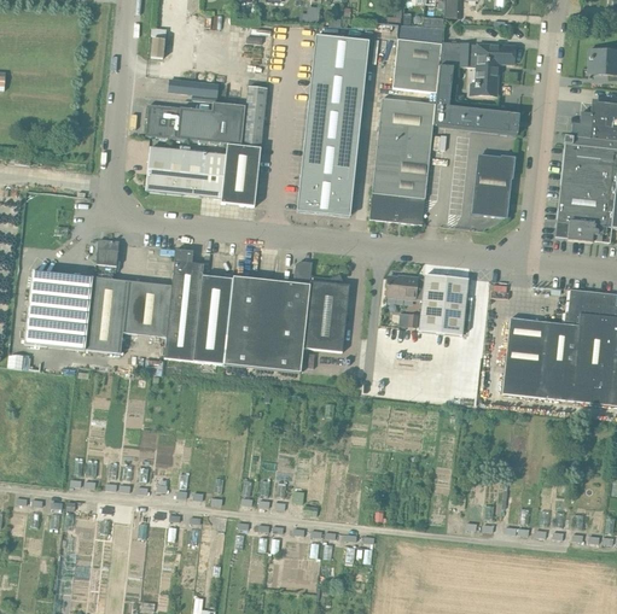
[(446,17),(457,17),(458,0),(447,0),(446,17)]
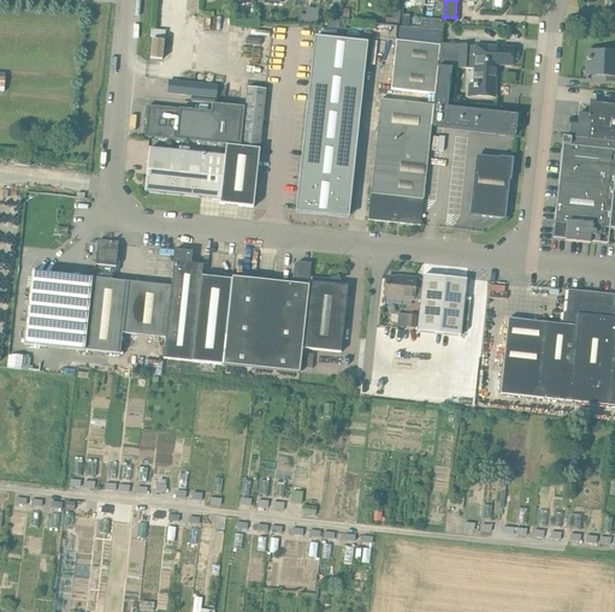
[(391,87),(435,91),(439,43),(442,27),(397,23),(396,34),(396,39),(395,52),(391,87)]
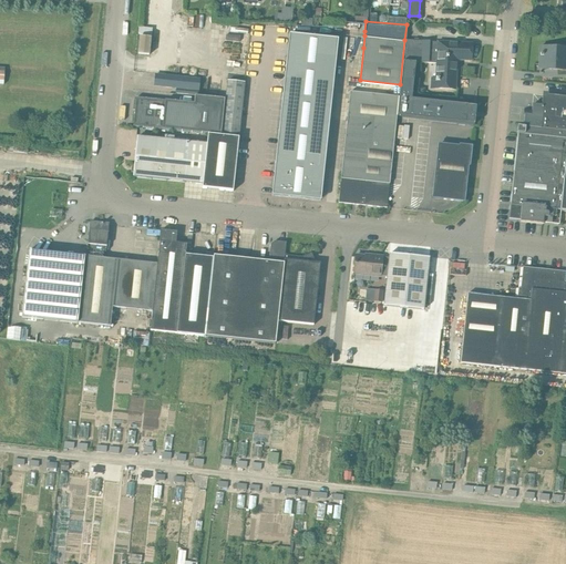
[(321,198),(339,37),(289,31),(273,193),(321,198)]
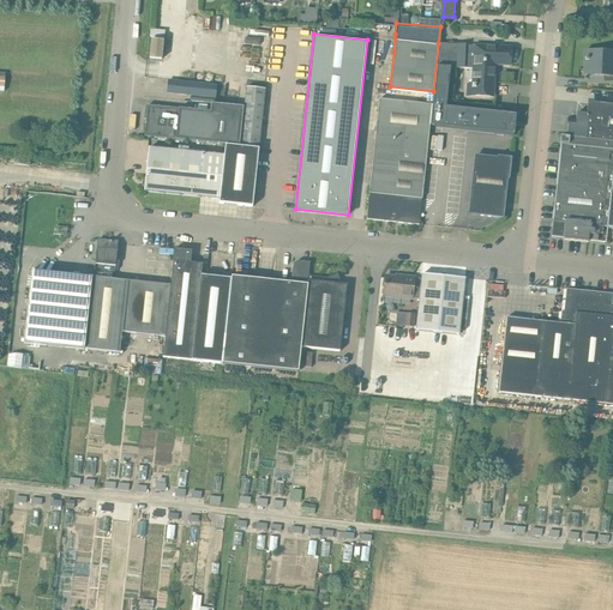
[(150,50),(150,54),(163,55),(164,38),(151,36),(150,50)]
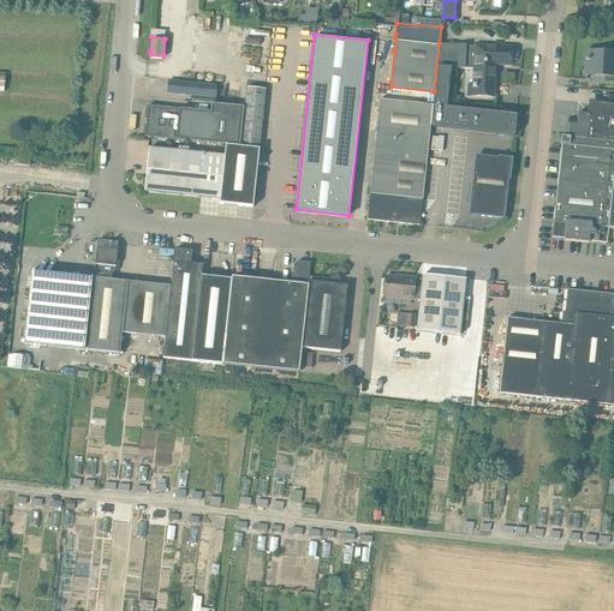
[(512,43),(475,42),(441,41),(440,65),(451,65),(474,66),(474,82),(469,82),(468,93),(494,94),(496,63),(512,63),(512,43)]
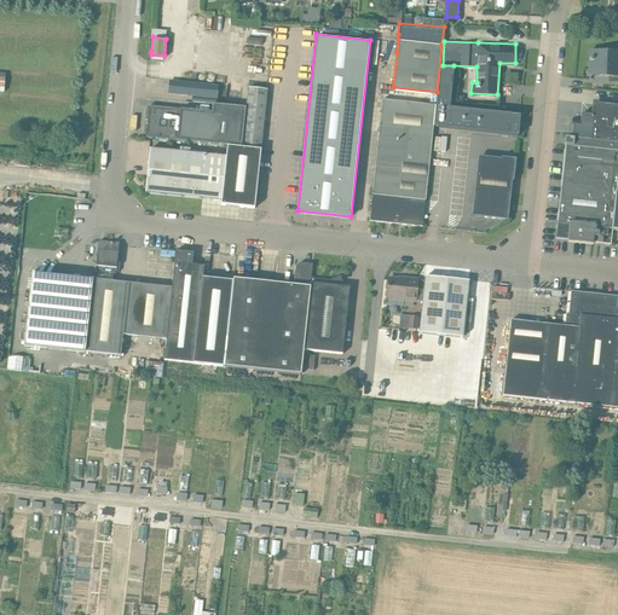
[(617,50),(590,48),(590,69),(607,69),(607,74),(617,74),(617,50)]
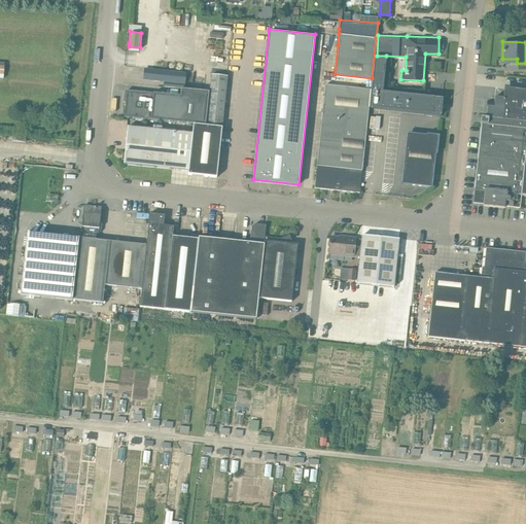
[(376,56),(371,105),(441,113),(443,97),(383,90),(383,85),(386,56),(377,56),(376,56)]
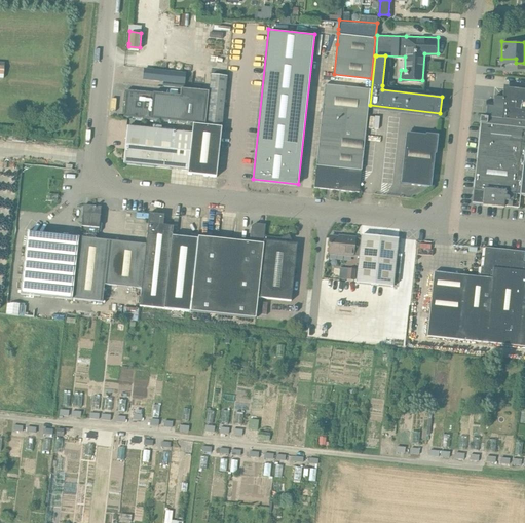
[(154,67),(153,78),(163,79),(162,83),(183,86),(185,70),(154,67)]
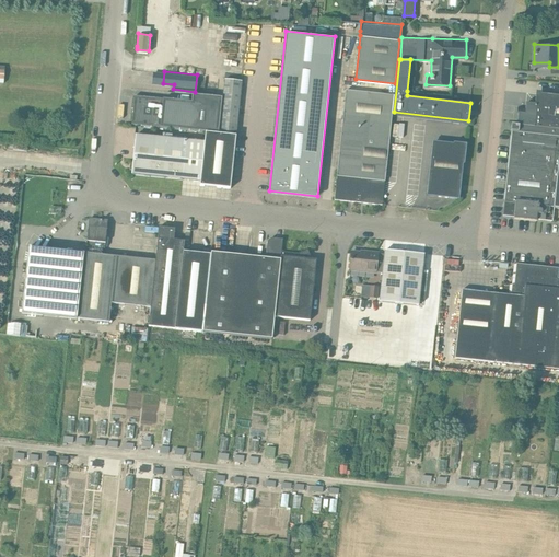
[(222,95),(219,130),(236,132),(242,79),(225,77),(223,95),(222,95)]
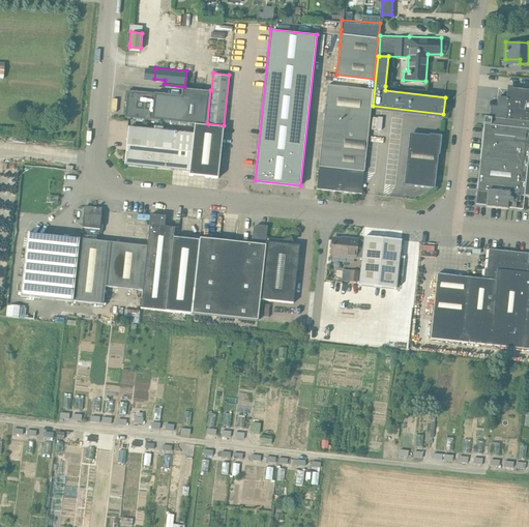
[(317,186),(339,189),(361,192),(373,88),(328,83),(317,186)]
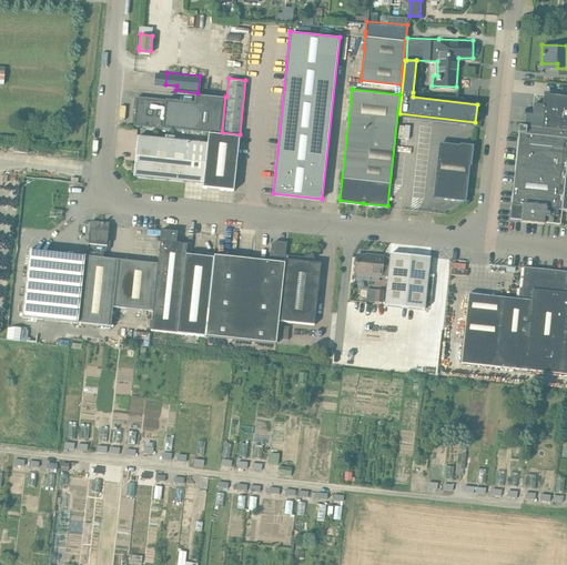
[(525,124),(519,124),(519,131),(566,137),(566,94),(546,92),(545,103),(534,102),(533,113),(526,112),(525,124)]
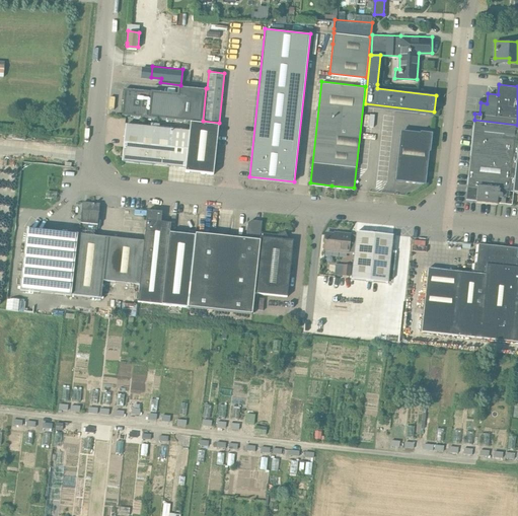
[(126,87),(123,113),(203,121),(206,88),(178,85),(177,92),(126,87)]
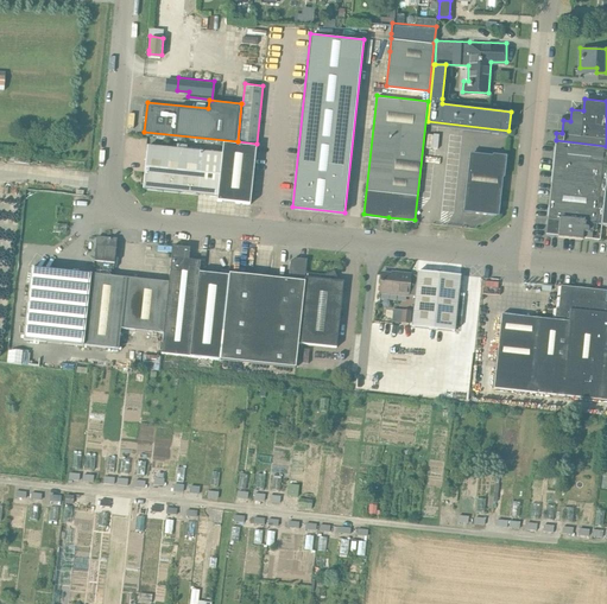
[(547,231),(558,234),(558,235),(583,237),(583,236),(600,237),(601,223),(606,223),(606,146),(556,140),(548,217),(547,231)]
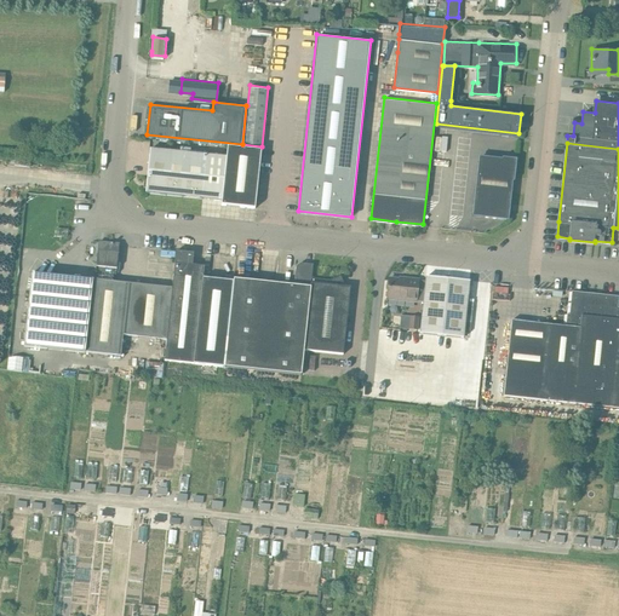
[(215,197),(222,199),(222,202),(256,206),(262,148),(228,144),(227,154),(150,147),(145,191),(202,197),(215,197)]
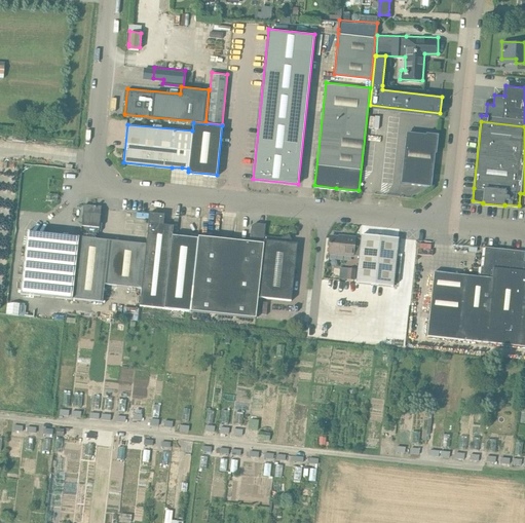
[(401,182),(432,185),(435,151),(437,151),(439,133),(426,132),(426,133),(407,131),(401,182)]
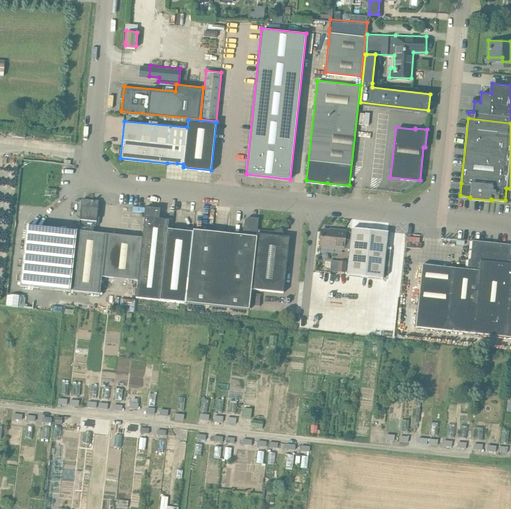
[(80,230),(94,231),(94,225),(96,225),(99,200),(81,198),(79,223),(80,223),(80,230)]
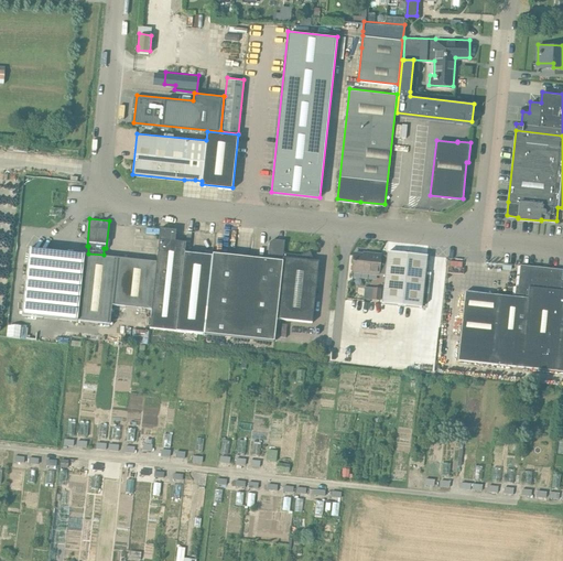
[(152,308),(150,326),(205,332),(214,254),(214,252),(213,254),(185,250),(186,241),(175,239),(176,228),(161,226),(158,260),(157,260),(151,308),(152,308)]
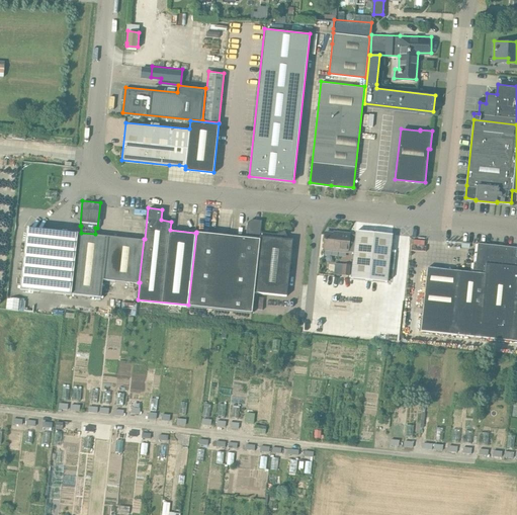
[(196,233),(188,305),(252,312),(252,309),(254,290),(260,231),(261,231),(262,220),(251,218),(248,222),(246,237),(196,232),(196,233)]
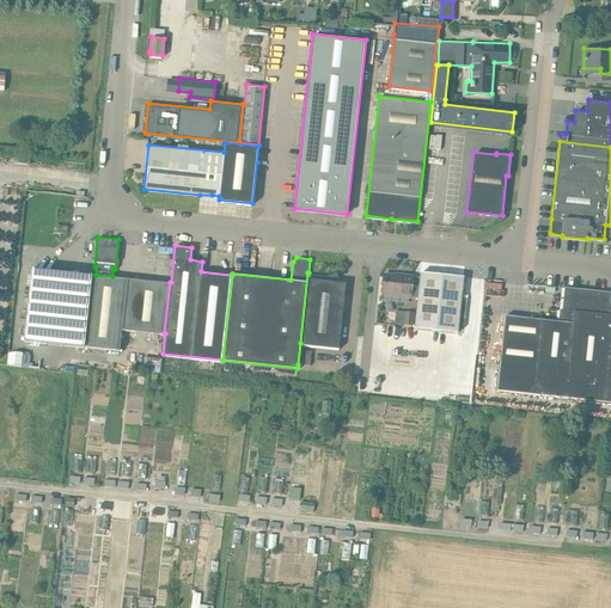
[(31,277),(24,339),(84,345),(92,274),(31,268),(31,277)]
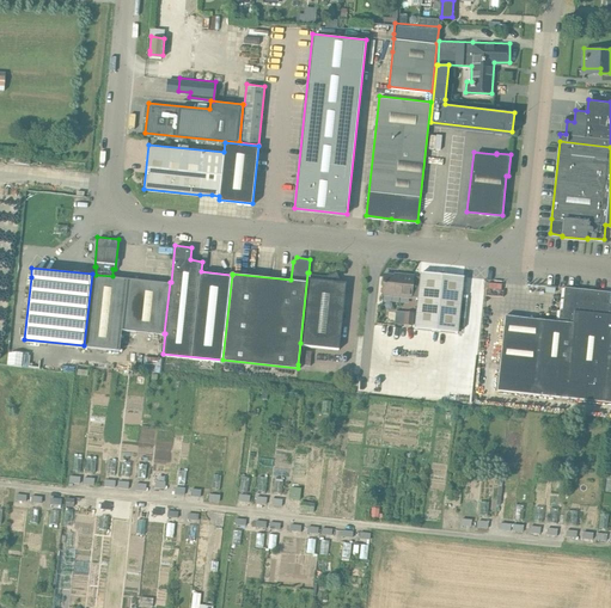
[(307,272),(300,343),(312,344),(340,348),(347,282),(336,281),(337,277),(340,277),(336,270),(327,275),(309,272),(307,272)]
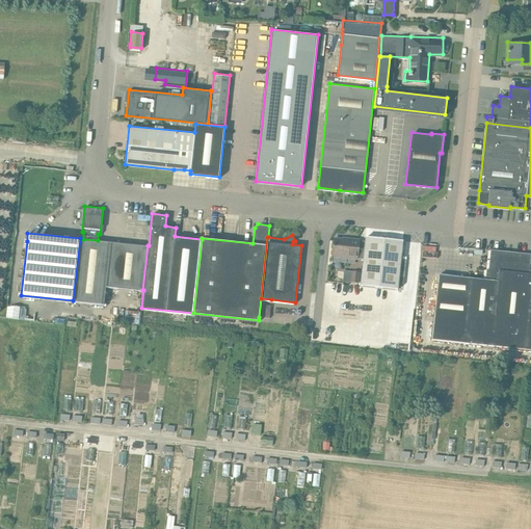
[(363,257),(361,284),(398,288),(403,239),(365,235),(365,239),(360,238),(343,236),(343,237),(334,236),(332,255),(357,257),(363,257)]
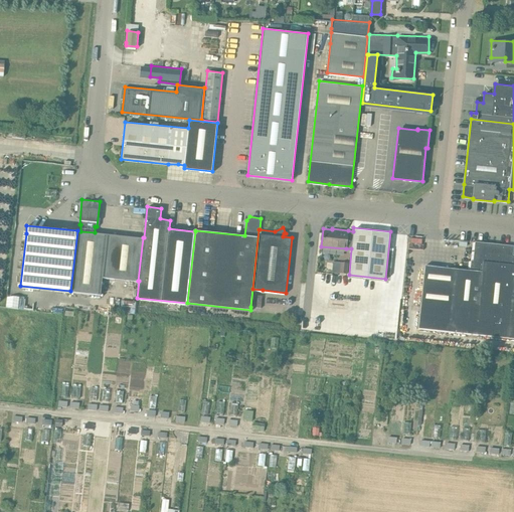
[(77,230),(70,291),(82,292),(82,298),(95,299),(95,294),(101,294),(103,277),(138,281),(143,237),(139,237),(95,232),(80,231),(77,230)]
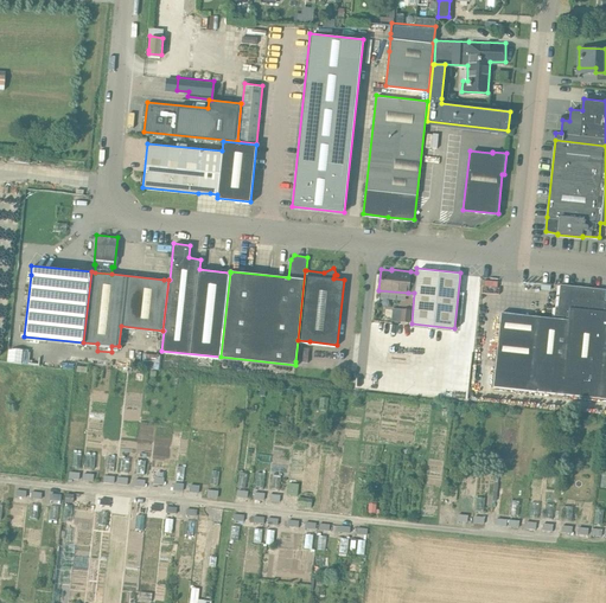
[(501,310),(497,348),(492,385),(605,397),(605,299),(605,288),(560,283),(557,306),(555,305),(554,316),(501,310)]
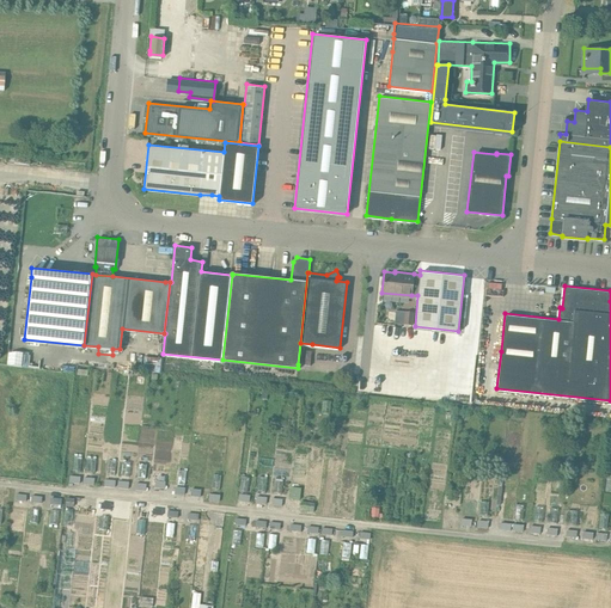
[(405,309),(404,323),(413,324),(414,311),(405,309)]
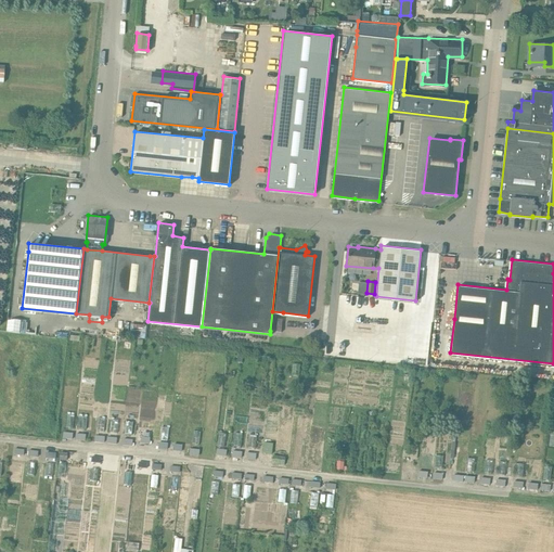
[(293,362),(292,373),(299,374),(300,362),(293,362)]
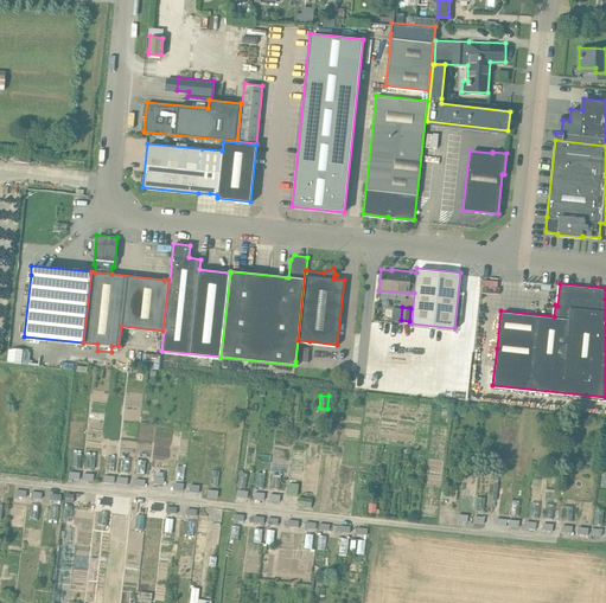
[(289,480),(288,492),(298,493),(299,481),(289,480)]
